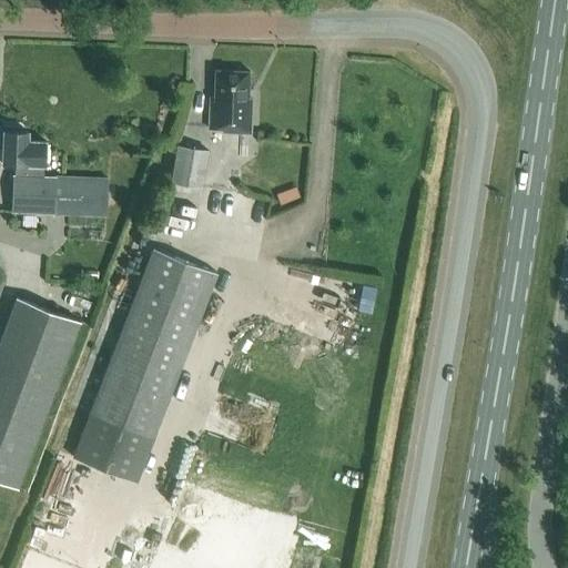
[(251,134),(252,98),(249,98),(250,71),(215,70),(214,97),(210,97),(209,129),(223,130),(223,133),(251,134)]
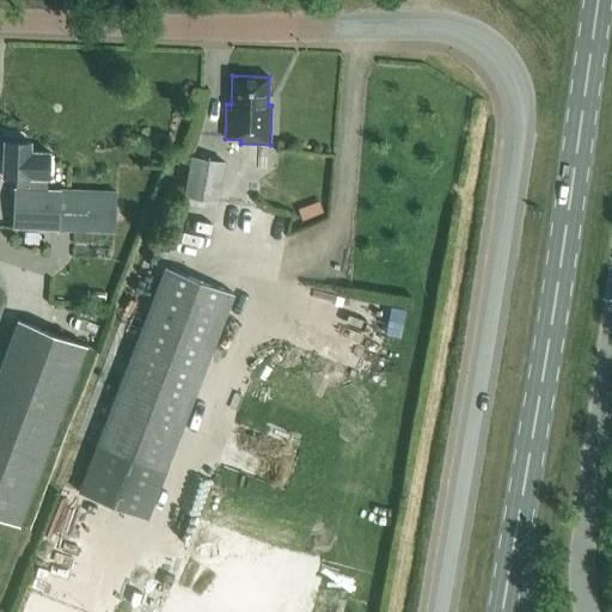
[(48,178),(49,152),(30,151),(30,142),(18,141),(18,136),(0,135),(0,159),(4,159),(2,177),(17,177),(16,189),(14,189),(14,201),(13,201),(13,203),(16,203),(16,213),(13,213),(13,214),(14,214),(13,227),(115,231),(116,193),(47,190),(47,178),(48,178)]
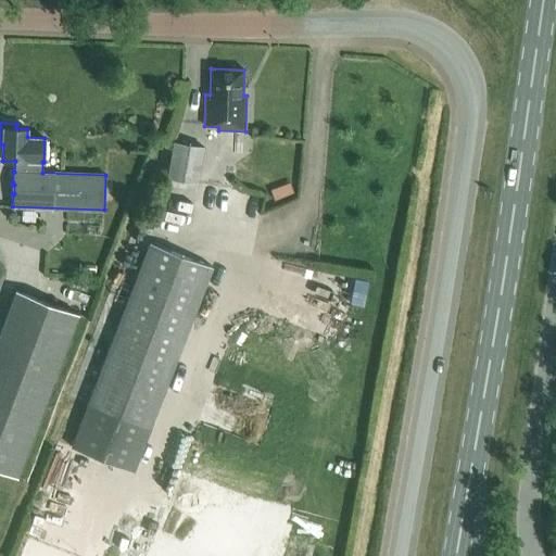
[(198,184),(203,148),(173,142),(166,179),(198,184)]
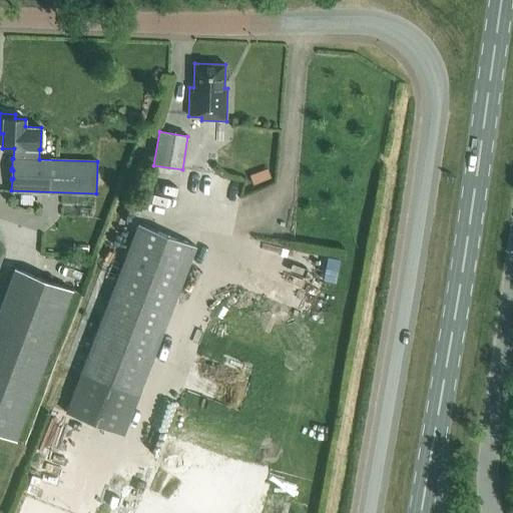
[(91,217),(91,209),(81,208),(81,216),(91,217)]
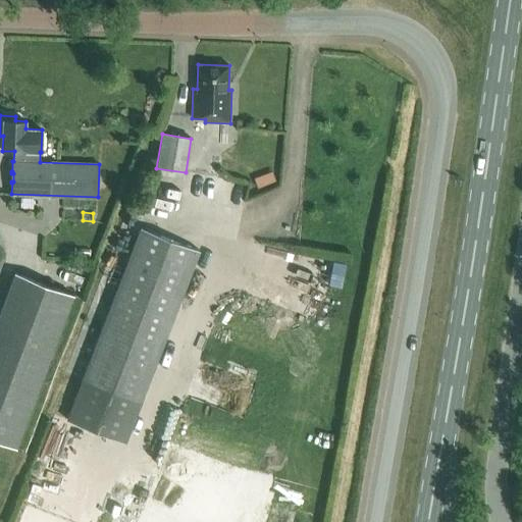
[(126,444),(200,251),(141,228),(67,421),(126,444)]
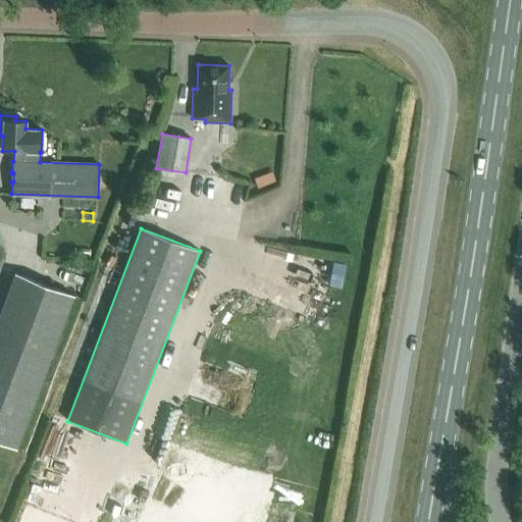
[(345,263),(332,261),(328,285),(341,288),(345,263)]
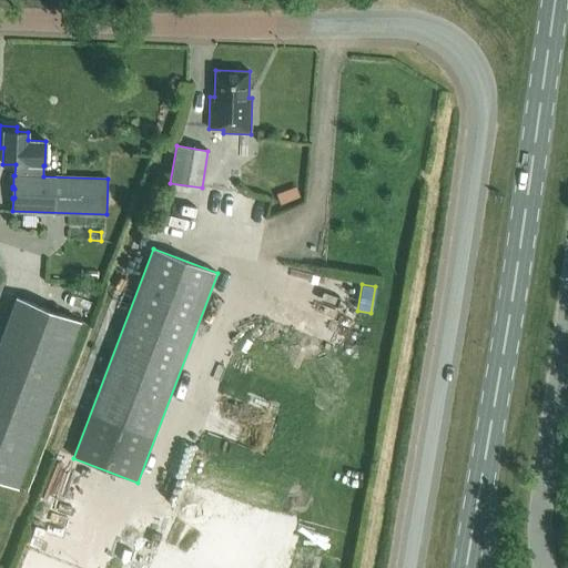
[(80,322),(17,298),(0,344),(0,486),(17,494),(80,322)]
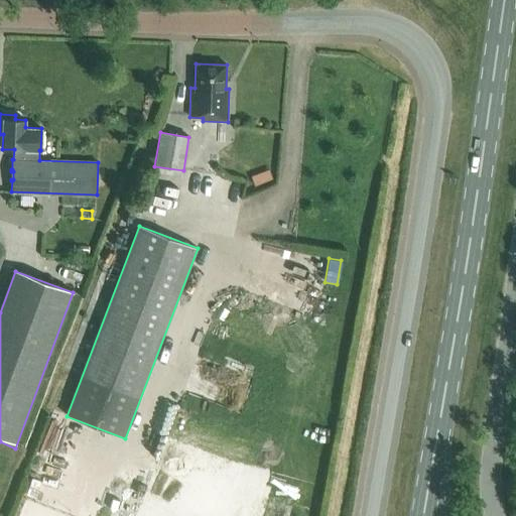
All buildings are outlined.
